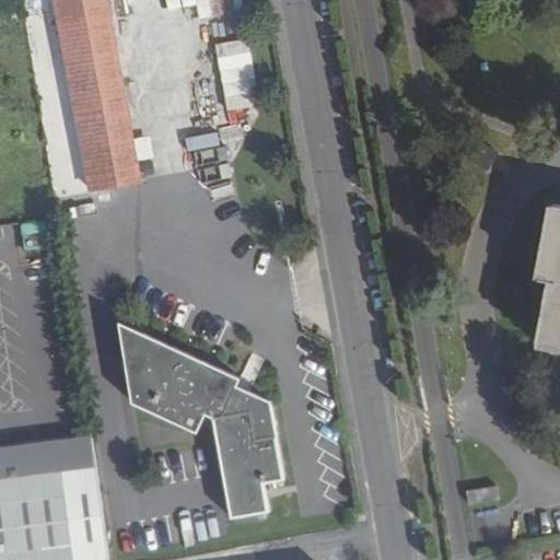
[(107,0),(55,0),(92,190),(142,182),(107,0)]
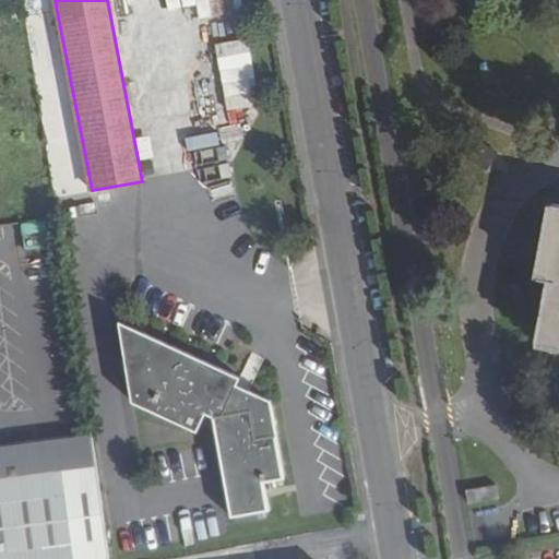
[(234,6),(206,11),(212,35),(238,28),(234,6)]
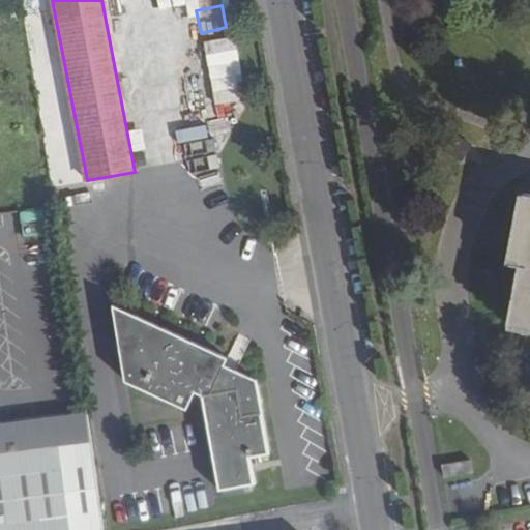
[(208,75),(238,69),(233,41),(203,47),(208,75)]
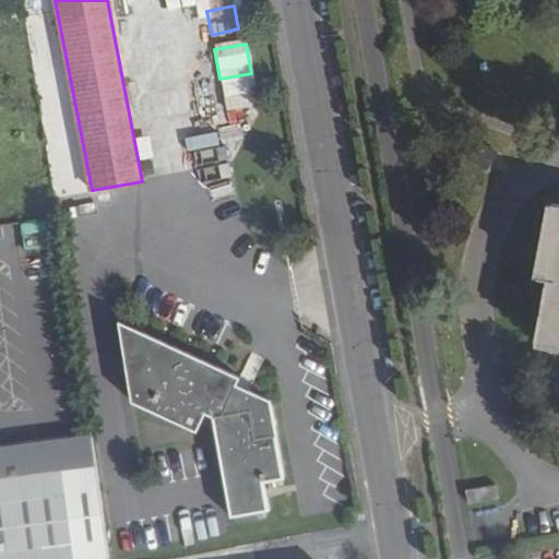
[(558,206),(547,205),(534,280),(544,281),(533,343),(558,347),(558,206)]
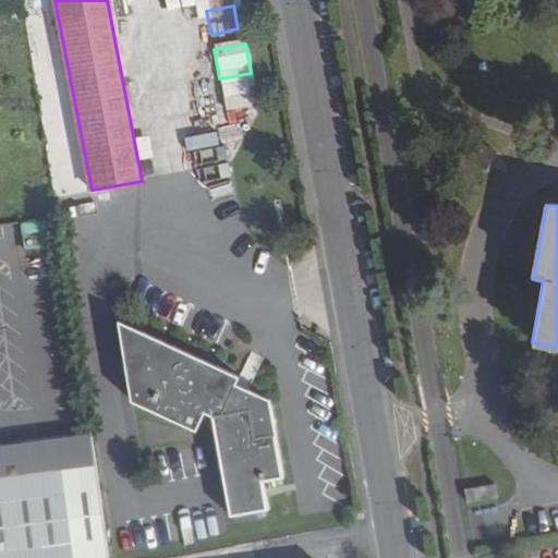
[(286,482),(275,407),(241,390),(245,383),(120,320),(133,401),(201,435),(210,416),(220,421),(234,519),(268,514),(264,485),(286,482)]
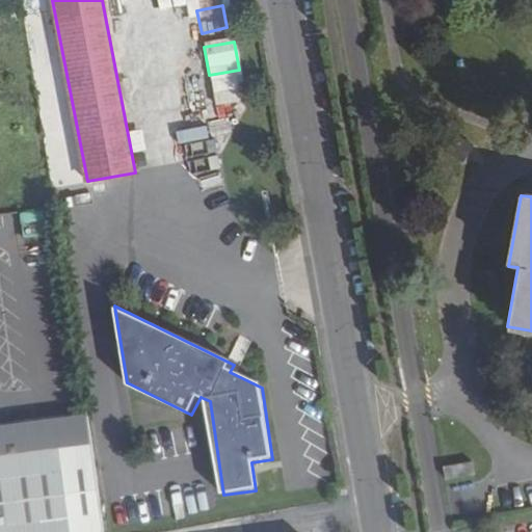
[(105,531),(89,415),(0,425),(0,531),(105,531)]
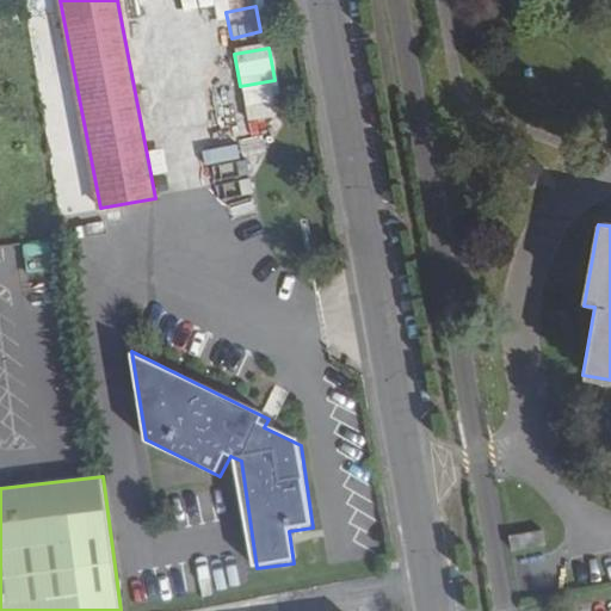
[(542,531),(508,537),(512,551),(545,547),(542,531)]
